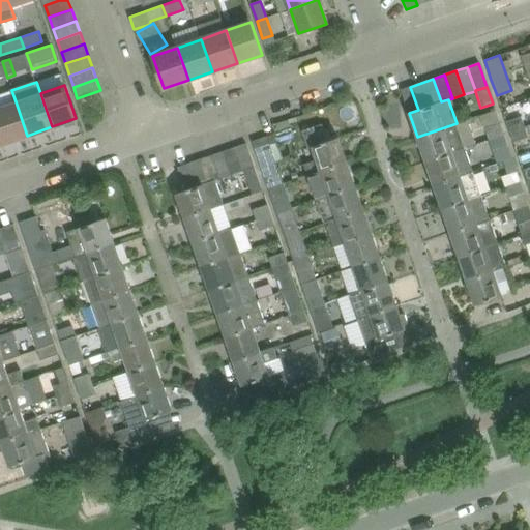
[(27,136),(16,101),(0,107),(0,135),(3,144),(27,136)]
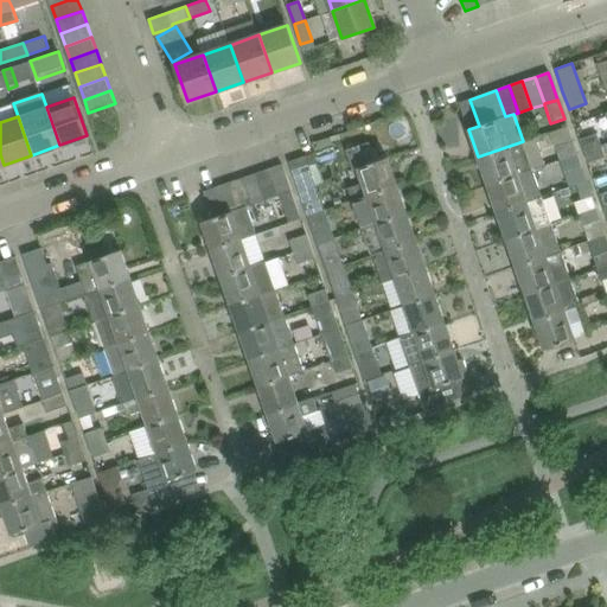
[(580,140),(585,151),(602,145),(598,133),(580,140)]
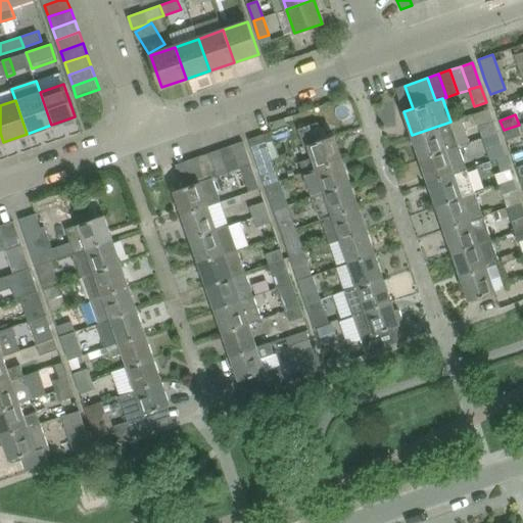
[(459,145),(450,122),(412,135),(420,158),(459,145)]
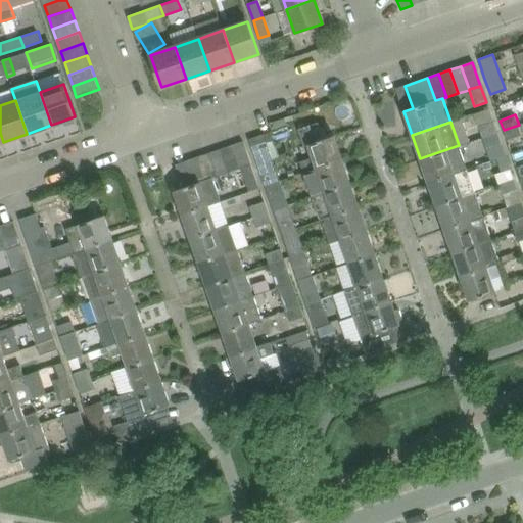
[(479,127),(482,137),(497,132),(494,122),(479,127)]
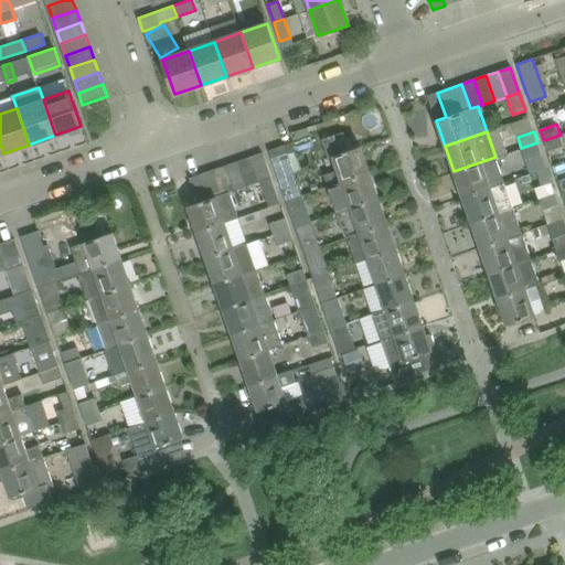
[(370,172),(361,147),(350,150),(343,132),(322,139),(329,159),(333,157),(338,170),(324,174),(329,187),(370,172)]
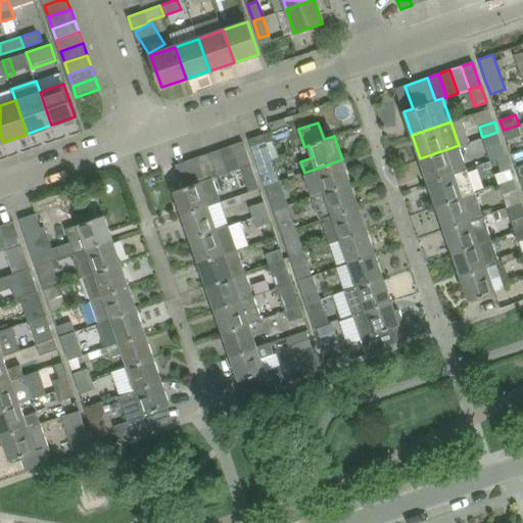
[(522,134),(519,125),(504,130),(507,140),(522,134)]
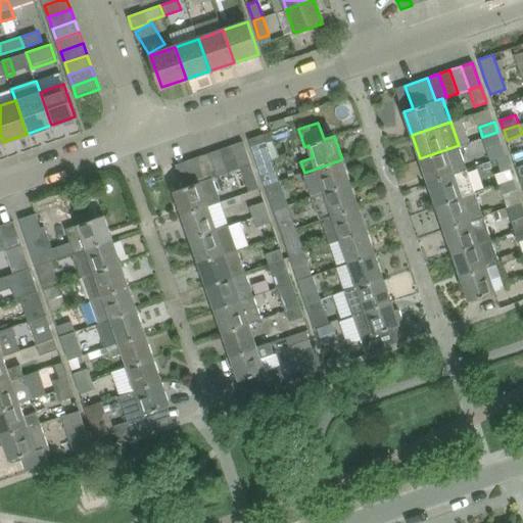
[(265,134),(264,135),(267,143),(285,137),(282,129),(265,134)]
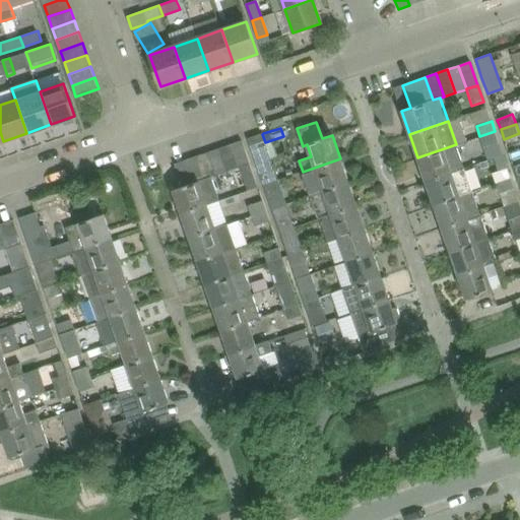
[(499,141),(495,131),(479,136),(483,146),(499,141)]
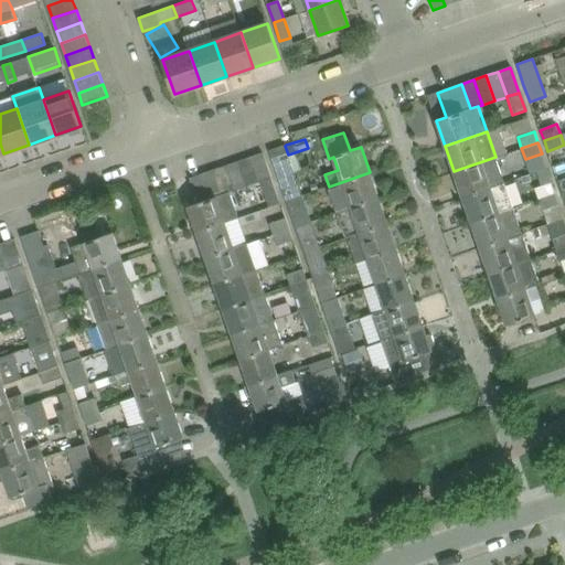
[(281,189),(298,183),(291,167),(288,155),(285,146),(268,151),(276,172),(281,189)]
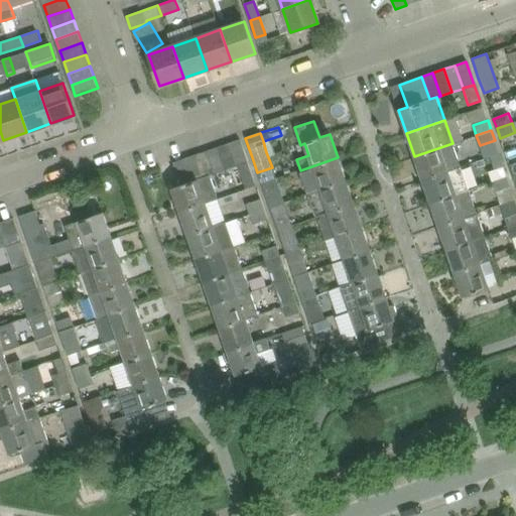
[(248,163),(240,140),(229,144),(237,167),(239,166),(248,163)]
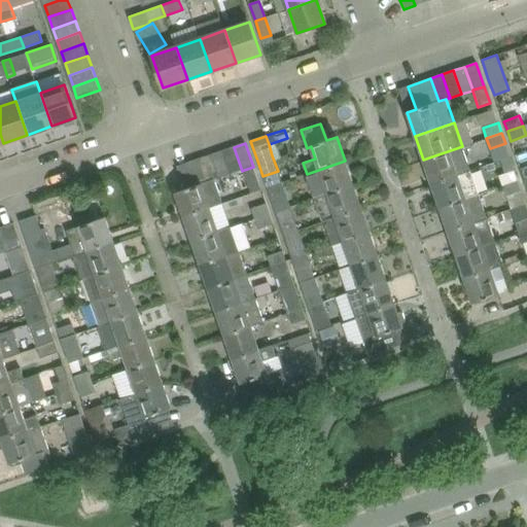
[(431,183),(470,170),(462,146),(423,160),(431,183)]
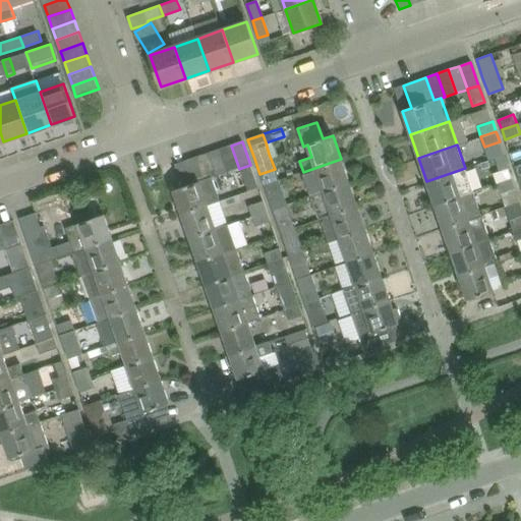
[(239,169),(231,146),(220,150),(228,172),(239,169)]
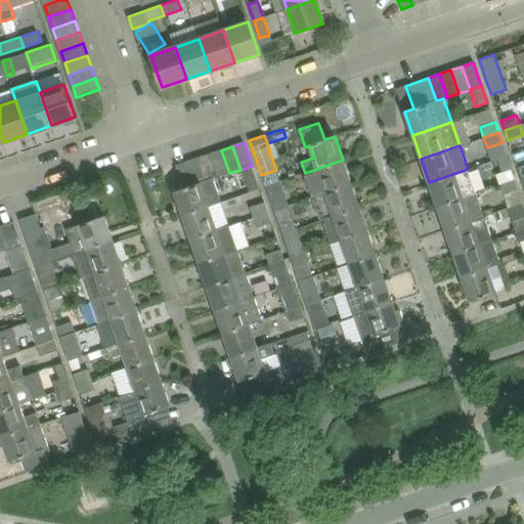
[(229,173),(221,150),(210,155),(217,177),(229,173)]
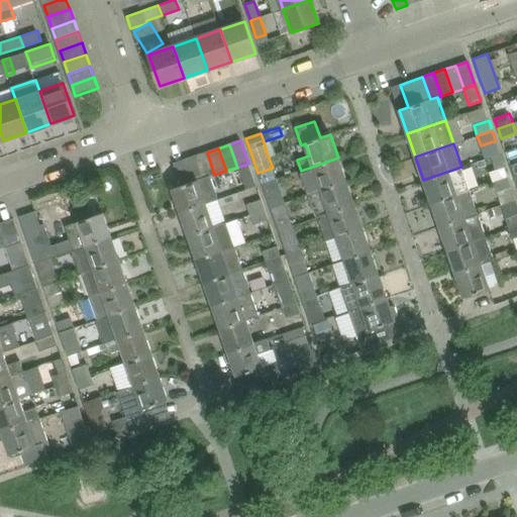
[(214,175),(207,152),(196,157),(203,179),(210,177),(214,175)]
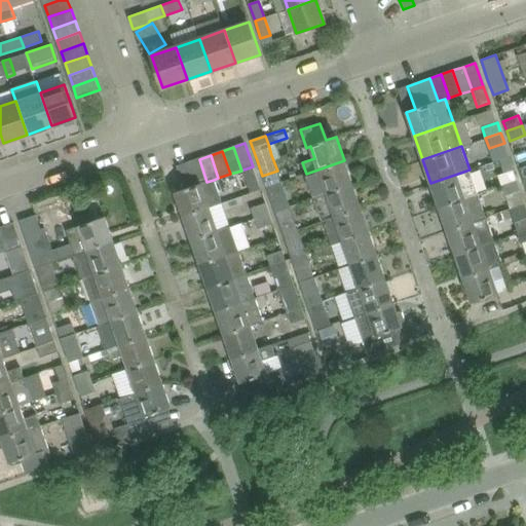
[(222,202),(214,180),(207,182),(199,159),(177,166),(185,189),(176,193),(184,217),(210,208),(222,202)]
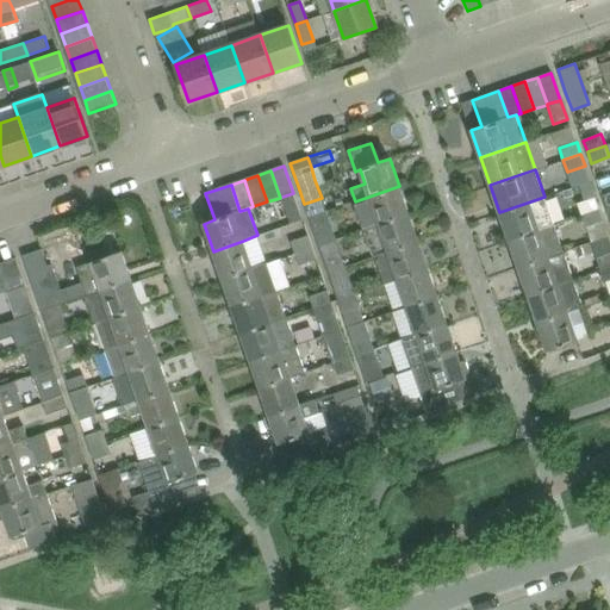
[(409,213),(399,186),(355,201),(365,229),(409,213)]
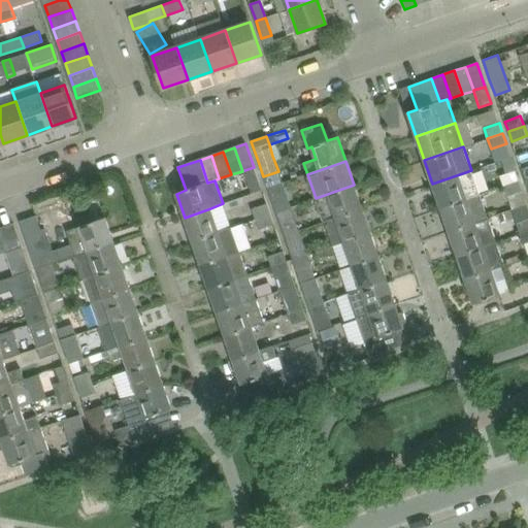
[(262,190),(254,167),(244,170),(253,194),(262,190)]
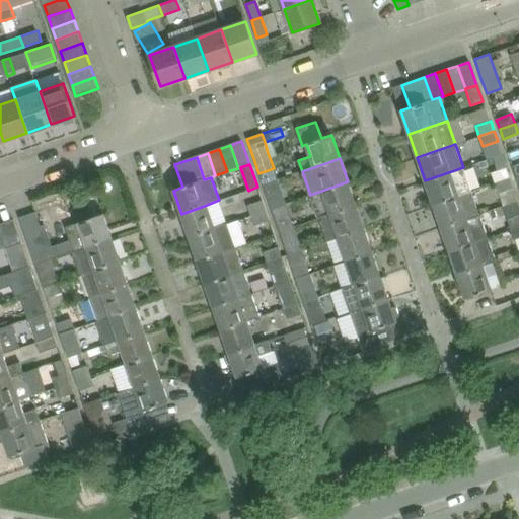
[(471,191),(463,167),(425,180),(433,204),(471,191)]
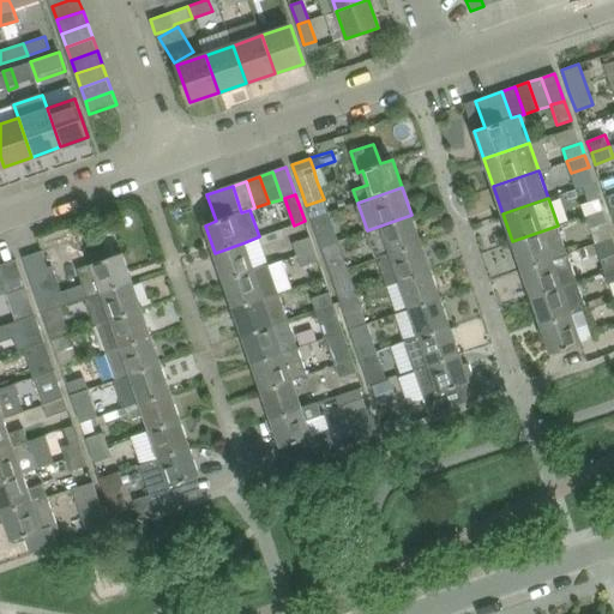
[(582,204),(585,216),(603,210),(600,198),(582,204)]
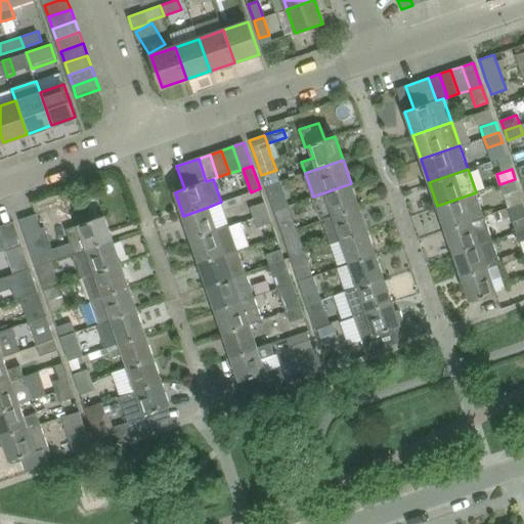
[(518,189),(515,179),(499,184),(504,195),(518,189)]
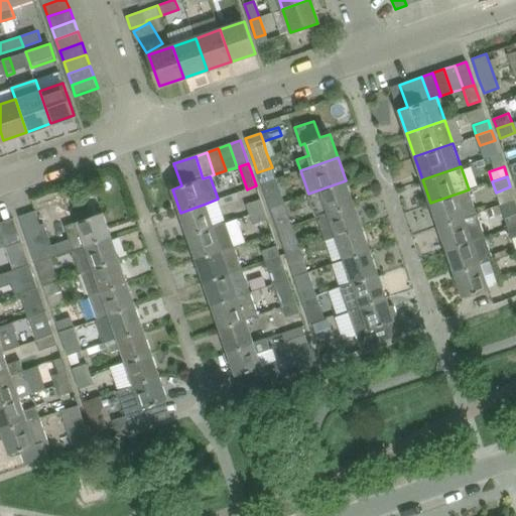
[(279,188),(276,179),(261,184),(265,194),(279,188)]
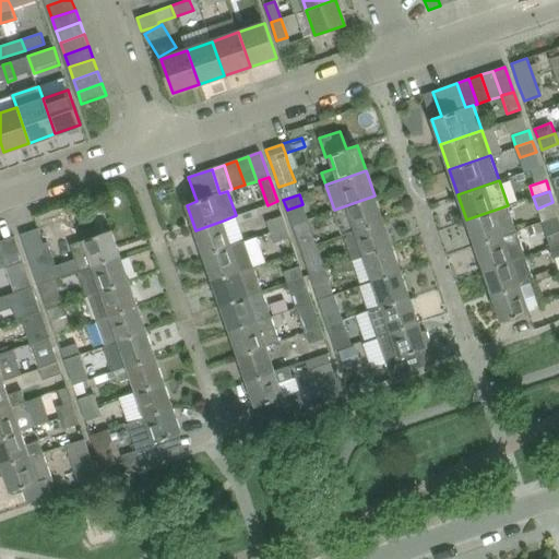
[(383,221),(375,195),(334,210),(343,237),(356,232),(356,230),(383,221)]
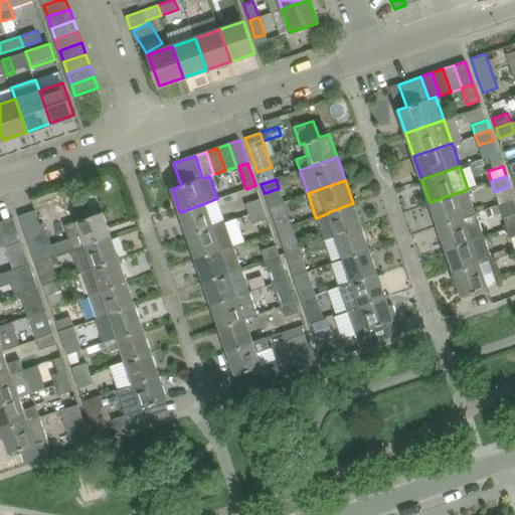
[(476,212),(468,189),(430,202),(438,225),(476,212)]
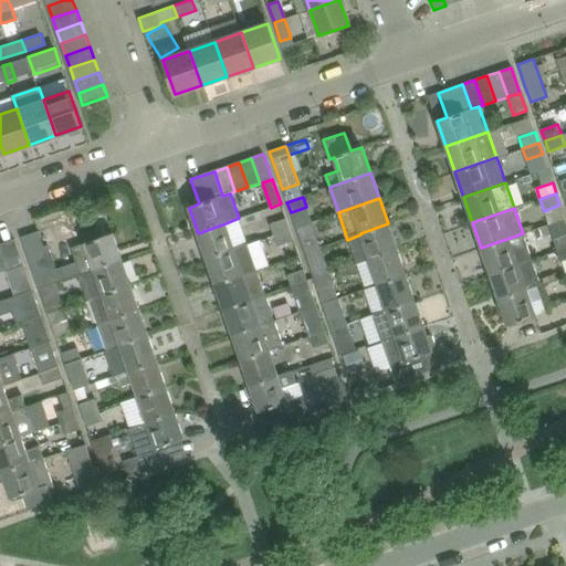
[(312,222),(307,211),(292,217),(295,228),(312,222)]
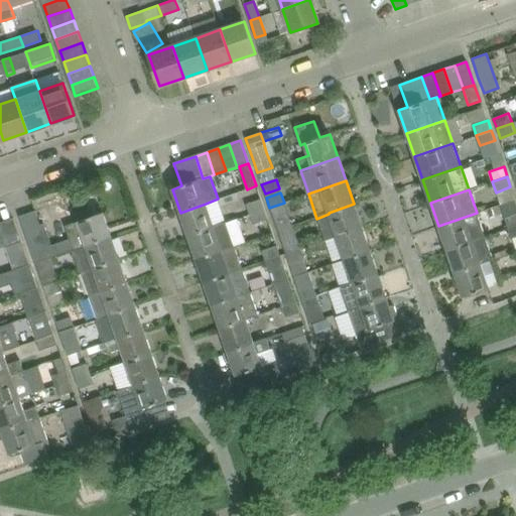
[(265,209),(261,199),(246,204),(250,214),(265,209)]
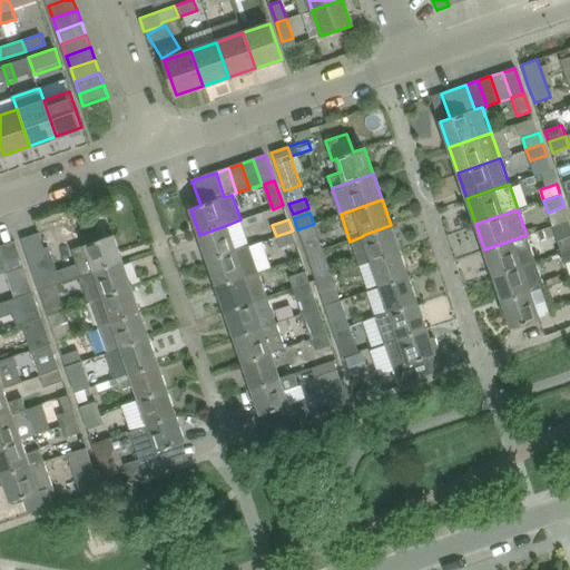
[(318,236),(314,224),(297,229),(302,242),(318,236)]
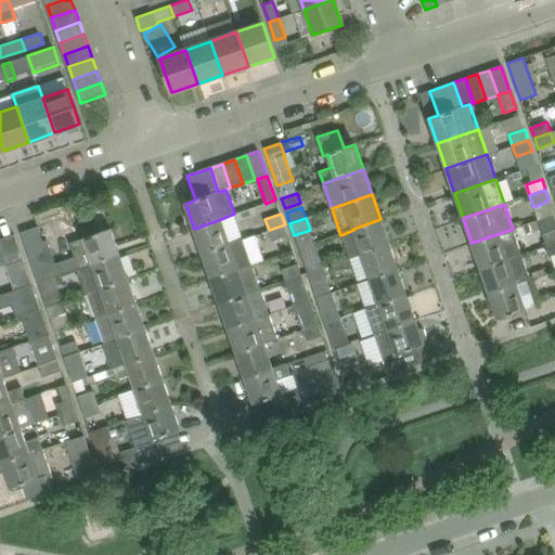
[(230,243),(221,219),(194,229),(203,254),(230,244),(230,243)]
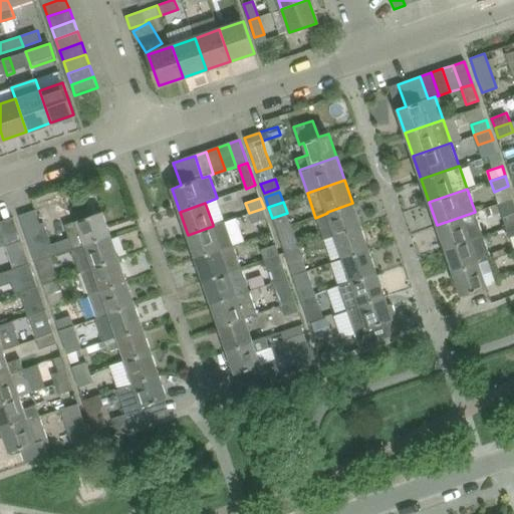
[(360,226),(352,203),(327,212),(327,213),(335,235),(360,226)]
